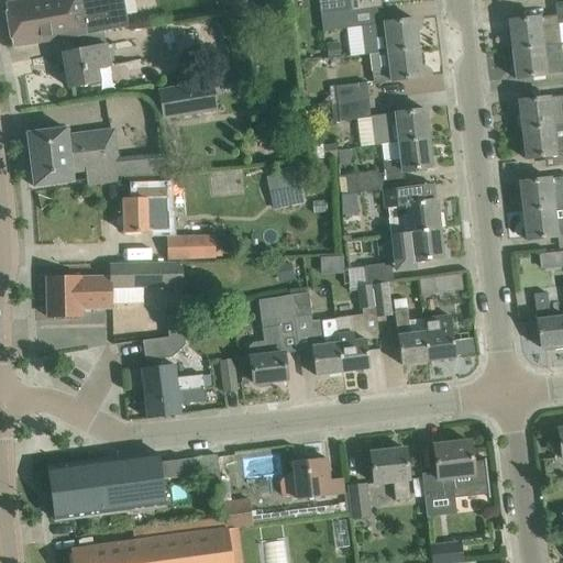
[(6,2),(4,3),(12,47),(85,34),(129,26),(127,13),(135,11),(133,0),(23,0),(7,3),(6,2)]
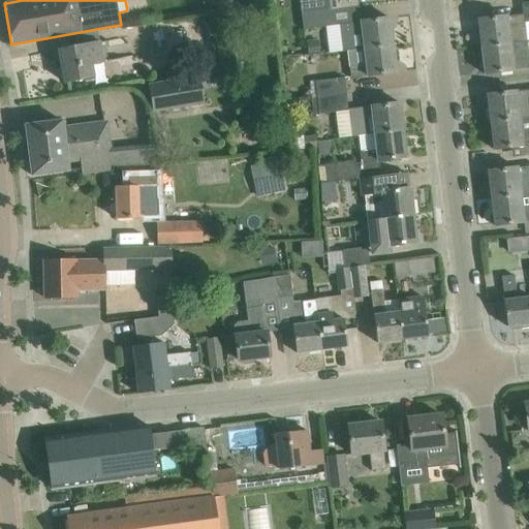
[(222,0),(214,0),(226,67),(235,65),(222,0)]
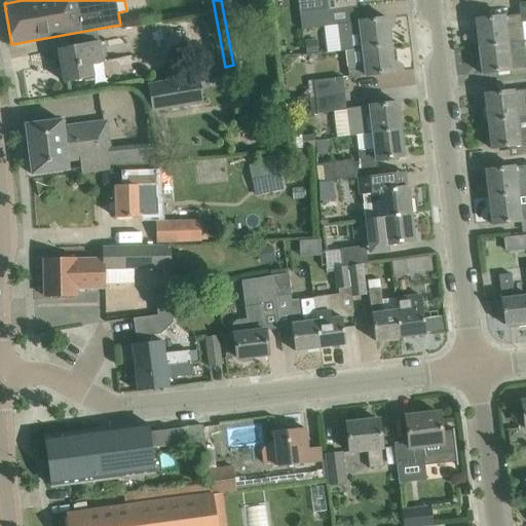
[(298,0),(300,13),(328,9),(327,0),(298,0)]
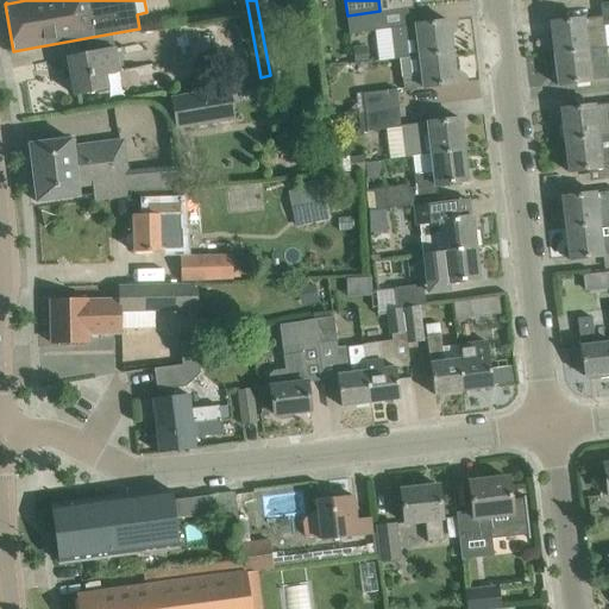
[(550,23),(554,54),(606,48),(602,26),(608,25),(608,2),(600,5),(602,17),(550,23)]
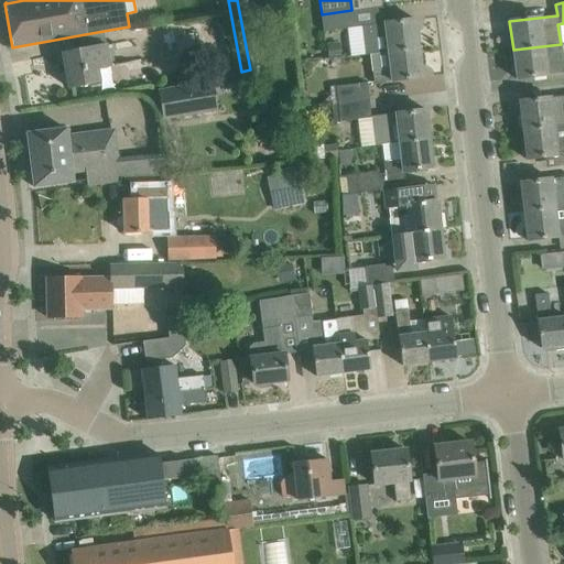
[(354,28),(351,10),(322,14),(324,32),(354,28)]
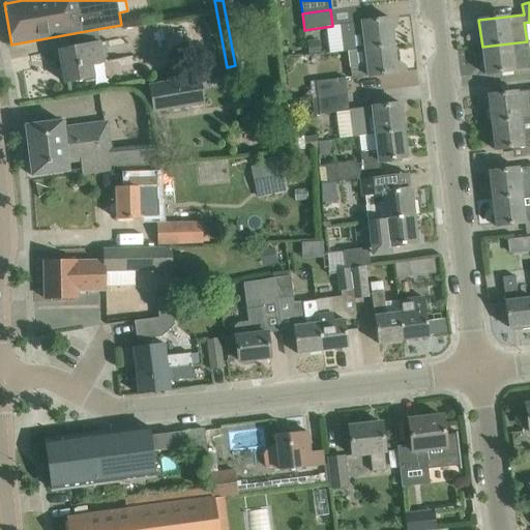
[(365,49),(393,46),(390,18),(346,24),(346,25),(340,25),(343,52),(365,49)]
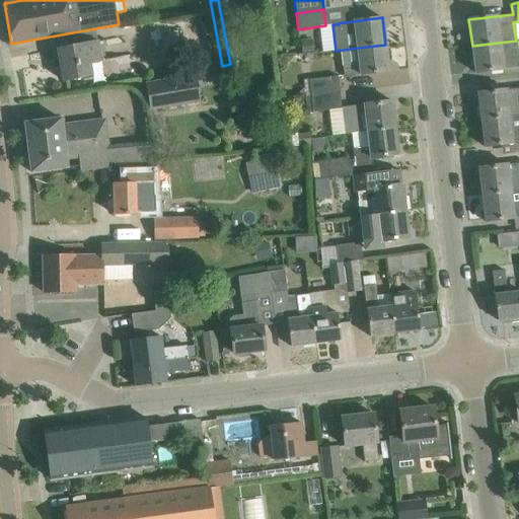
[(312,39),(302,40),(301,40),(303,53),(314,52),(312,39)]
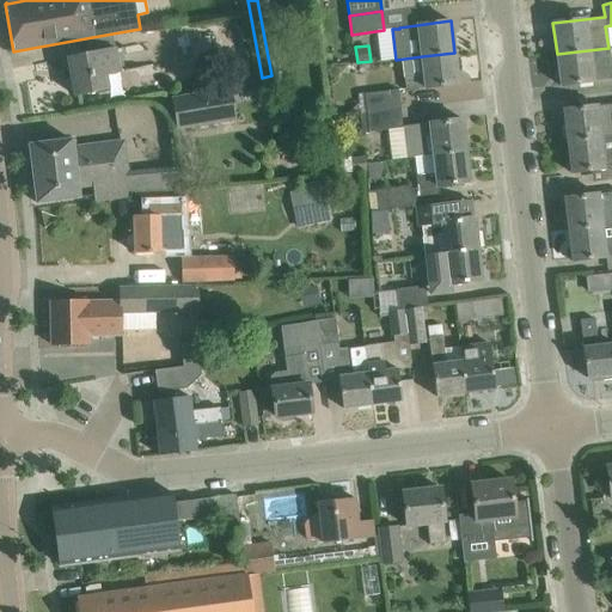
[(611,80),(609,48),(557,54),(561,86),(611,80)]
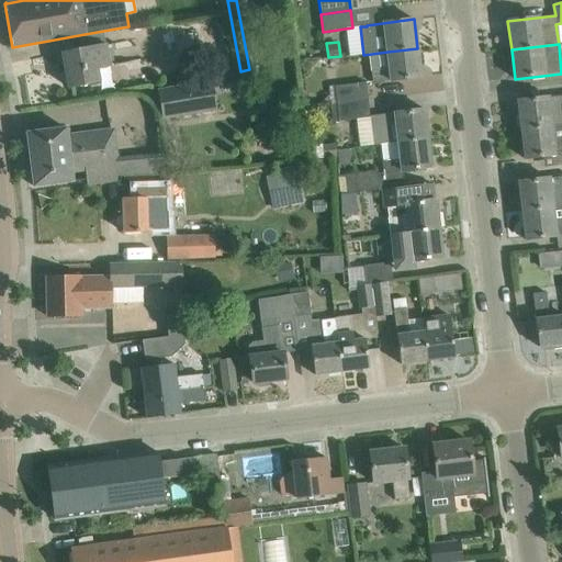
[(110,66),(105,45),(62,54),(68,88),(99,81),(97,69),(110,66)]
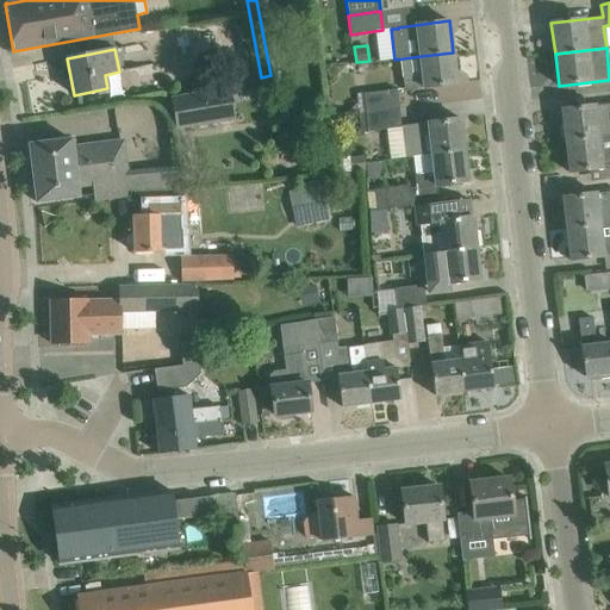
[(453,53),(421,56),(423,75),(404,78),(405,89),(425,87),(456,83),(453,53)]
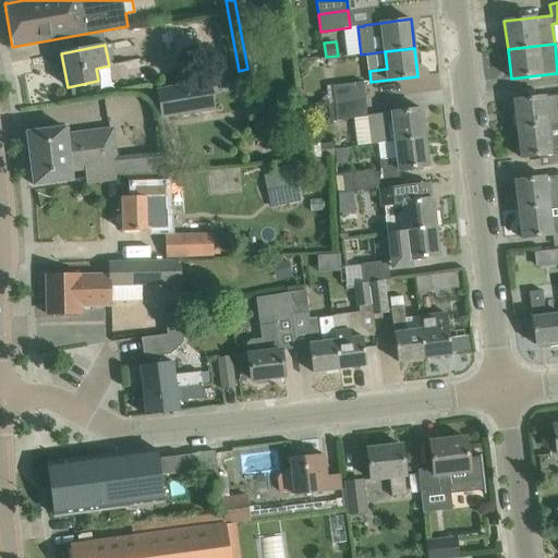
[(214,108),(208,81),(157,89),(162,117),(214,108)]
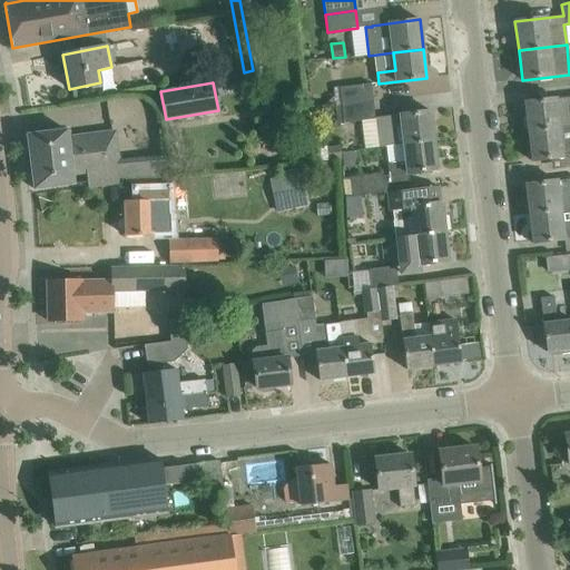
[(336,106),(342,105),(374,101),(372,84),(334,88),(336,106)]
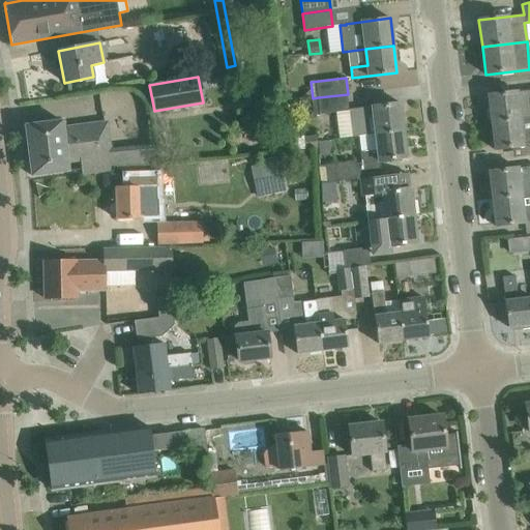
[(491,120),(492,123),(529,117),(529,90),(488,95),(490,108),(487,111),(487,118),(491,120)]
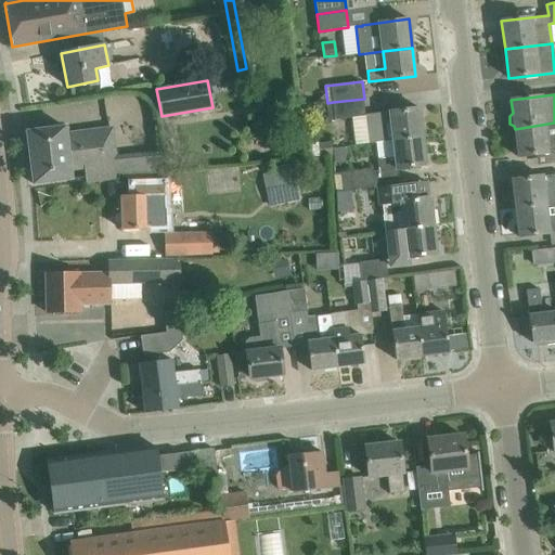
[(366,115),(364,99),(333,102),(335,119),(365,116),(365,115),(366,115)]
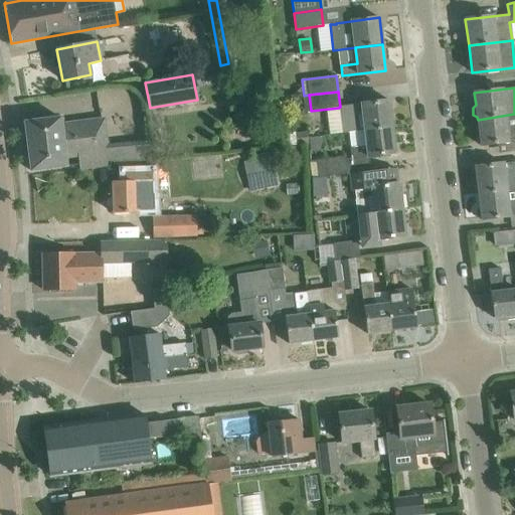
[(362,104),(340,107),(339,107),(339,108),(342,133),(349,132),(392,127),(389,100),(362,103),(362,104)]
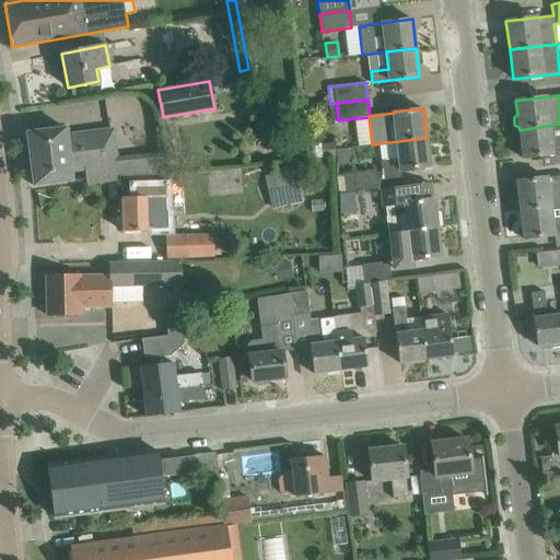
[(559,124),(520,130),(523,159),(559,153),(559,124)]
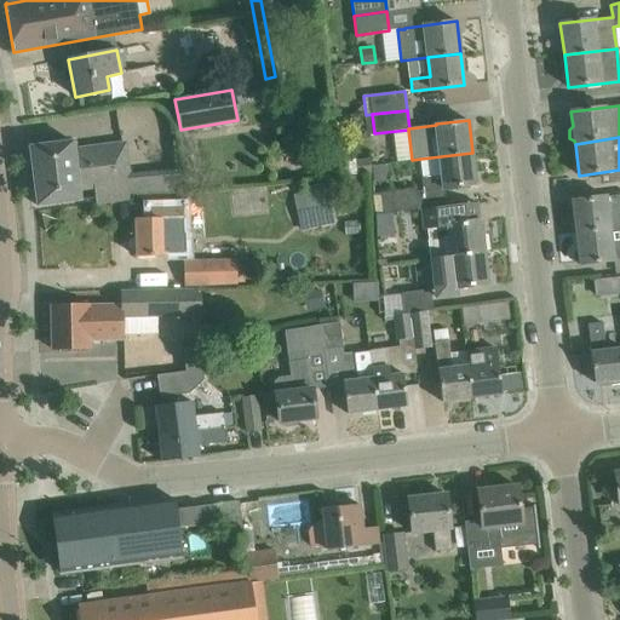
[(73,142),(30,147),(38,206),(79,200),(78,190),(89,189),(91,205),(181,193),(178,181),(127,185),(122,144),(73,150),(73,142)]
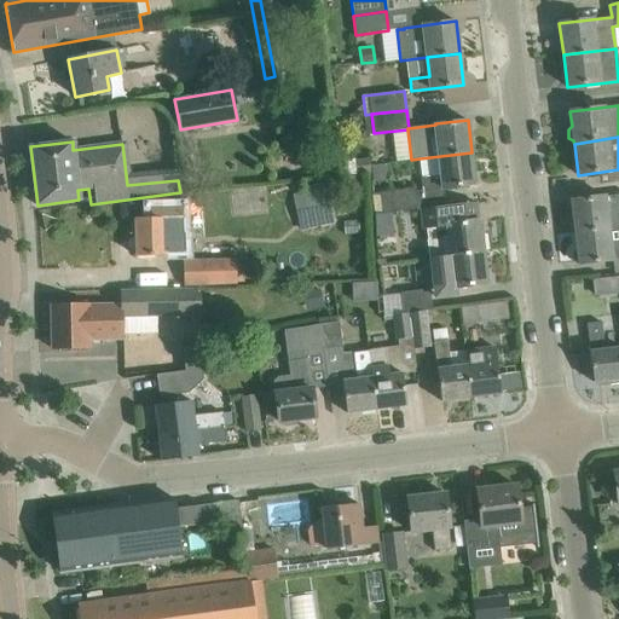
[(420,158),(423,191),(444,189),(475,184),(472,152),(420,158)]
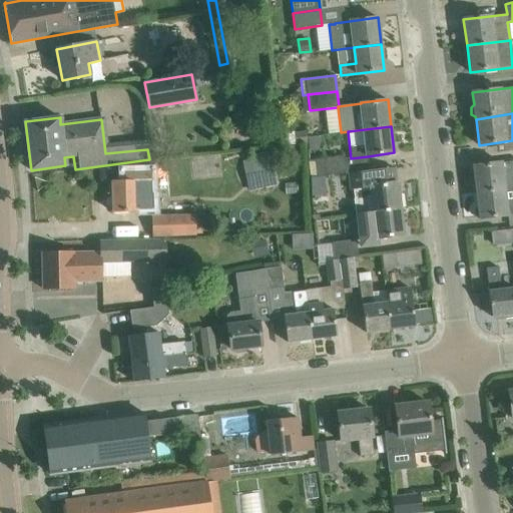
[(293,133),(281,135),(282,145),(309,143),(307,131),(293,132),(293,133)]
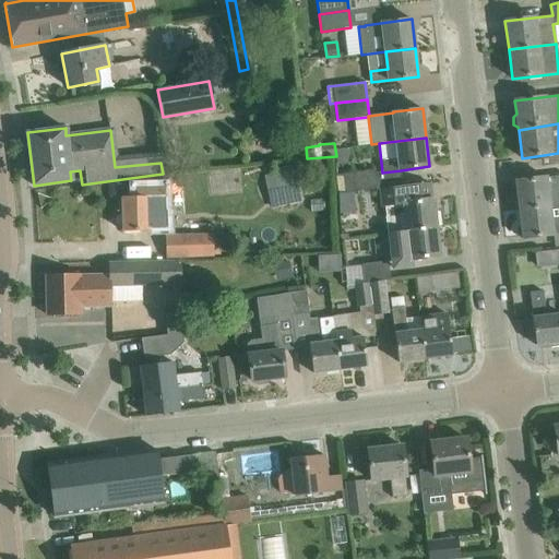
[(326,158),(297,162),(298,175),(328,171),(326,158)]
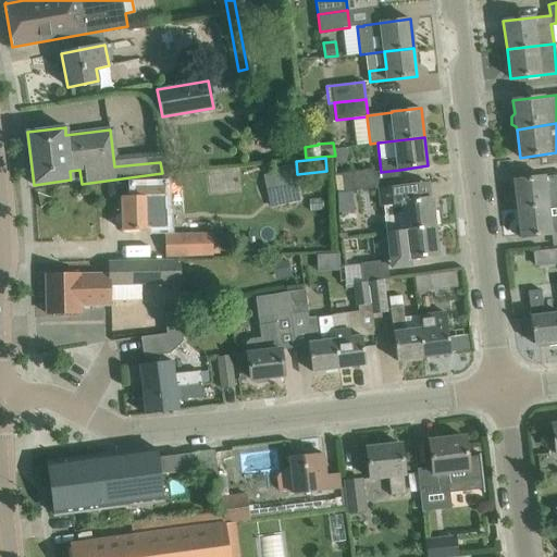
[(271,172),(279,206),(302,201),(295,166),(271,172)]
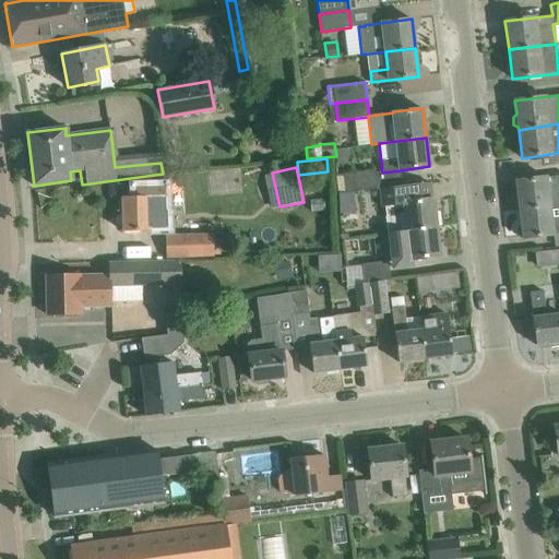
[(339,194),(354,192),(378,190),(376,171),(336,176),(339,193),(339,194)]
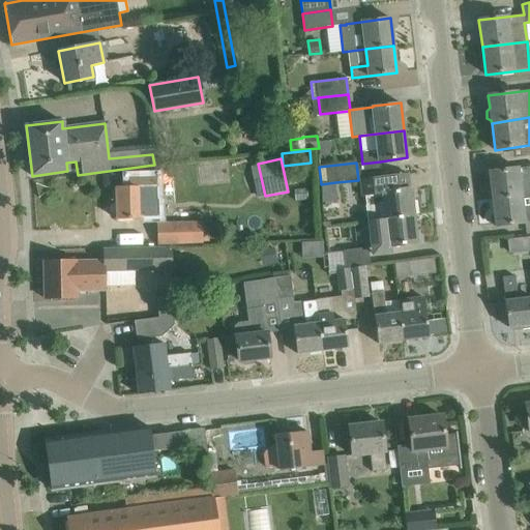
[(529,167),(489,171),(492,199),(521,196),(519,180),(529,178),(529,167)]
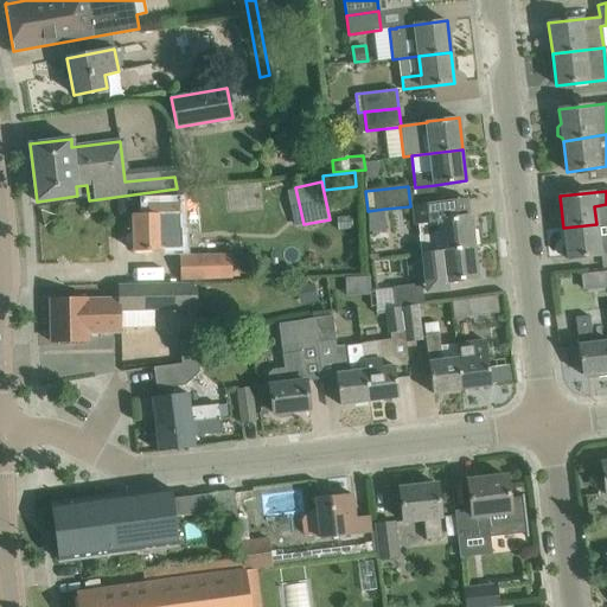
[(422,253),(474,247),(471,216),(445,218),(442,202),(411,205),(414,225),(419,224),(422,253)]
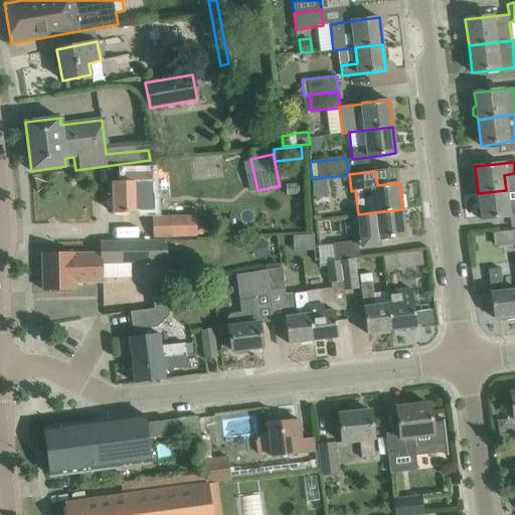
[(126,181),(113,182),(114,213),(138,212),(138,209),(154,209),(154,207),(152,176),(152,173),(125,173),(126,181)]
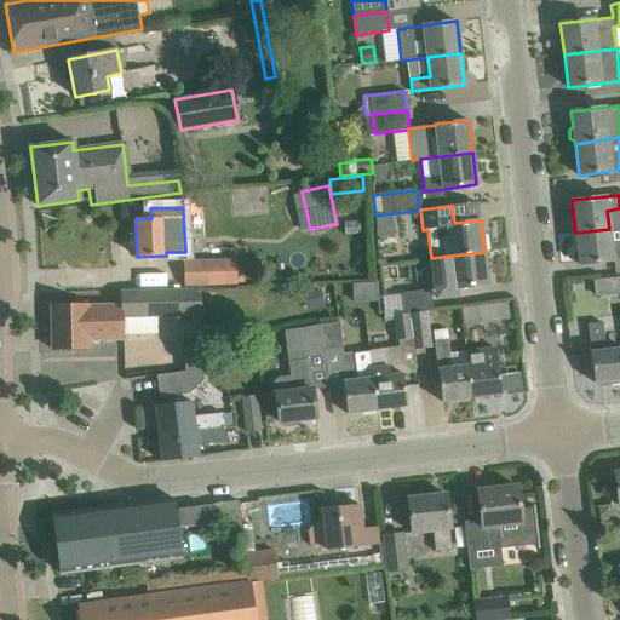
[(619,227),(609,229),(575,233),(580,265),(619,259),(619,227)]
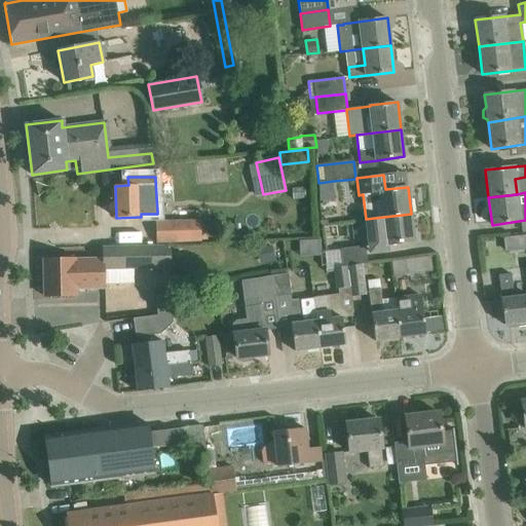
[(411,214),(366,219),(364,220),(369,254),(389,251),(388,245),(414,241),(411,214)]
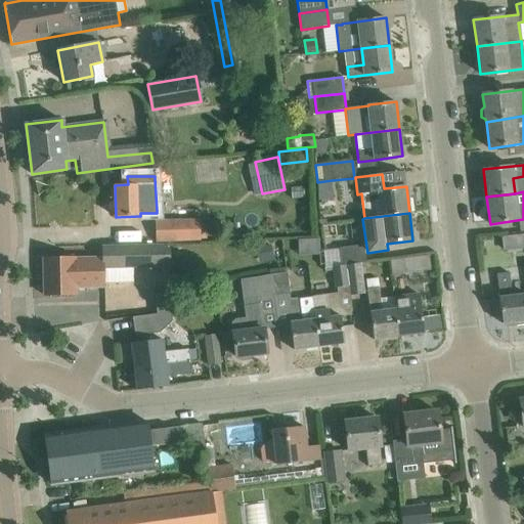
[(191,239),(190,221),(156,222),(157,241),(191,239)]
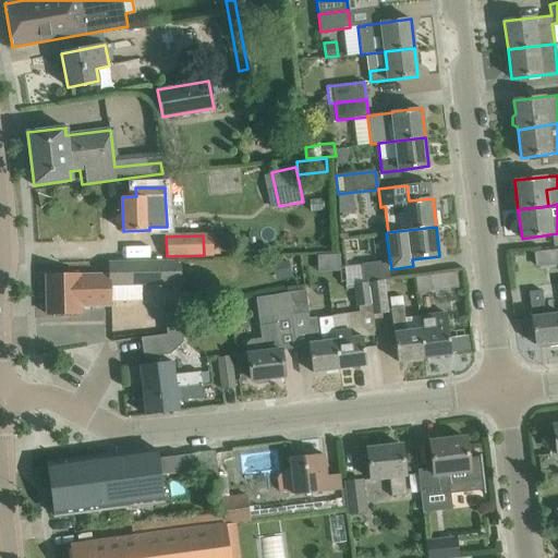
[(557,250),(535,252),(537,266),(557,263),(557,250)]
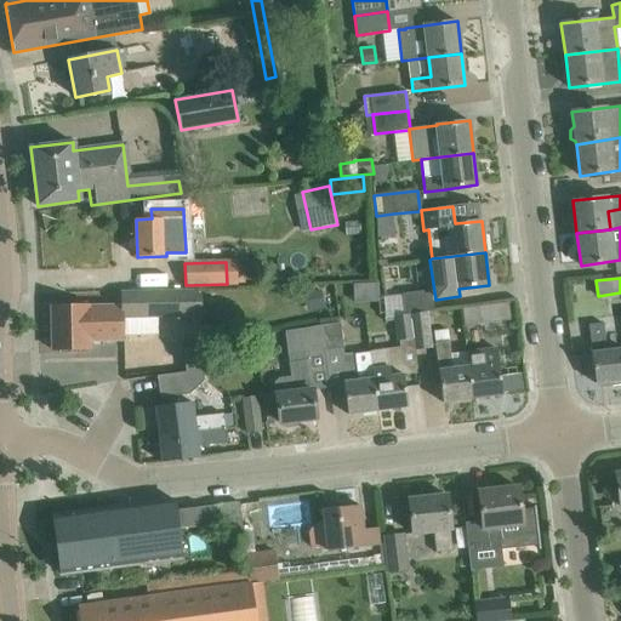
[(87,306),(51,306),(52,349),(89,349),(95,341),(124,340),(124,335),(157,334),(155,317),(201,315),(201,290),(121,291),(123,306),(89,307),(87,306)]
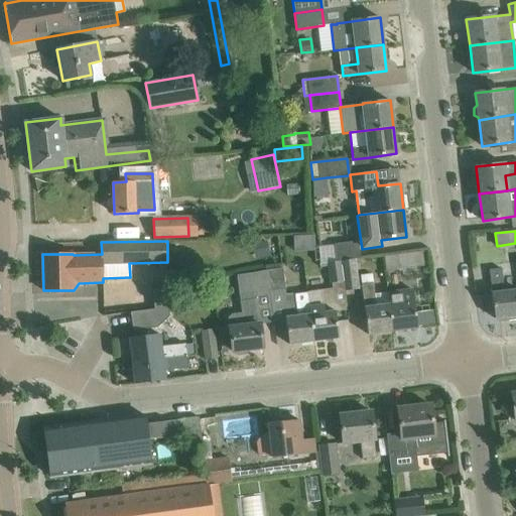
[(270,254),(267,241),(252,244),(255,257),(270,254)]
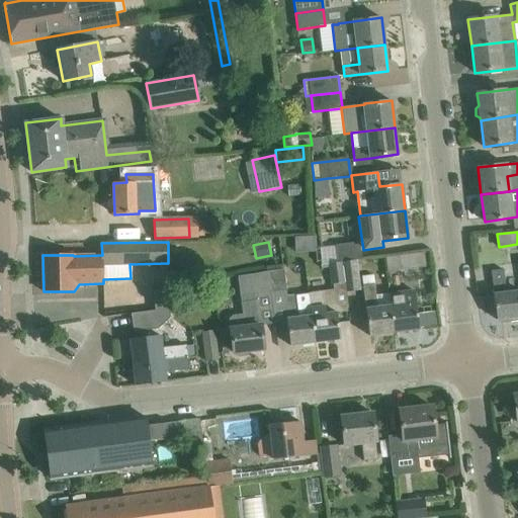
[(330,267),(342,265),(356,264),(355,260),(362,259),(359,242),(336,245),(337,254),(320,256),(322,268),(330,267)]
